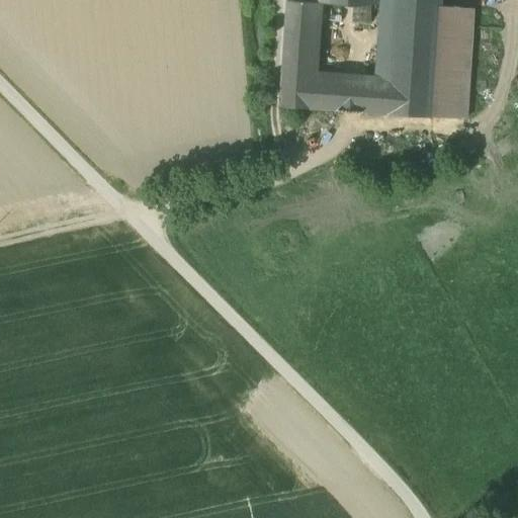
[(316,0),(317,4),(318,3),(377,6),(377,0),(394,0),(391,83),(372,82),(359,80),(357,113),(361,113),(429,118),(429,117),(465,120),(472,9),(436,7),(436,0),(316,0)]
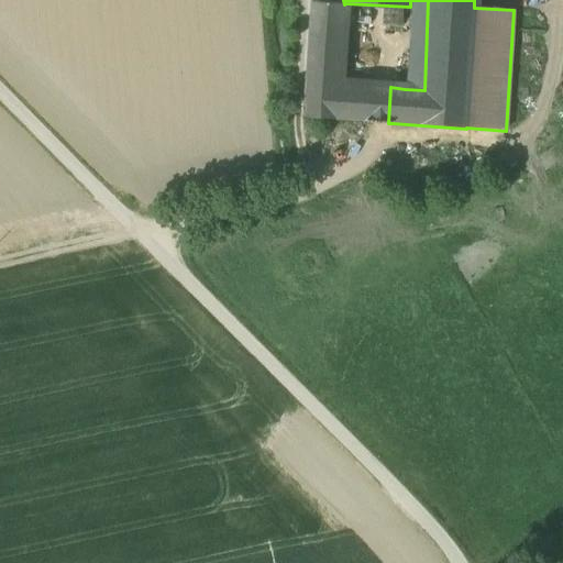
[(405,89),(424,90),(428,0),(410,0),(410,7),(405,89)]
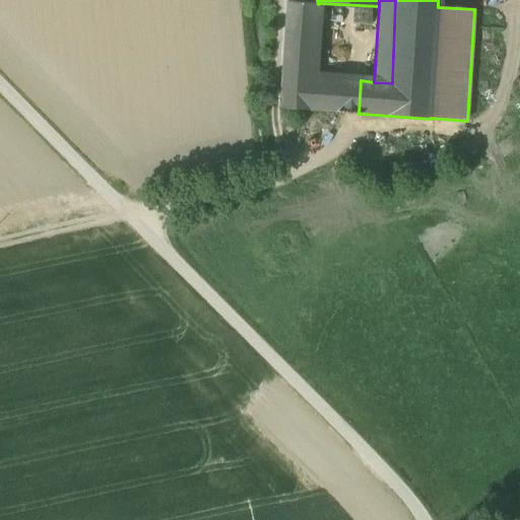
[(339,113),(344,113),(346,80),(314,77),(319,3),(318,4),(288,1),(280,108),(339,112),(339,113)]
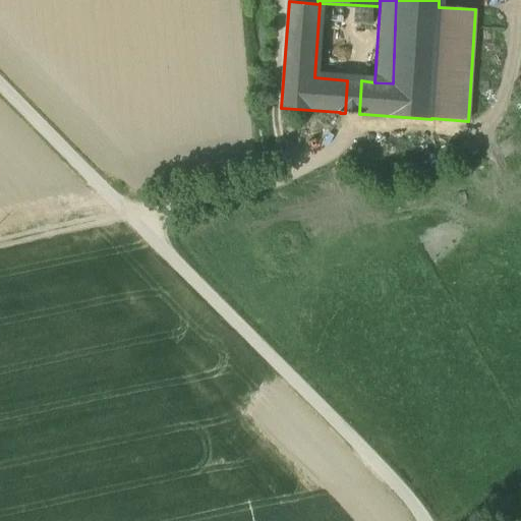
[(359,114),(361,80),(347,80),(345,113),(359,114)]
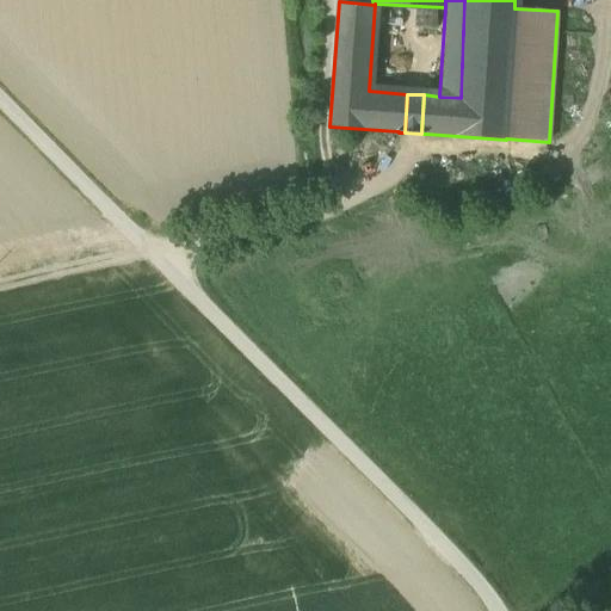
[(430,139),(431,159),(449,159),(448,139),(430,139)]
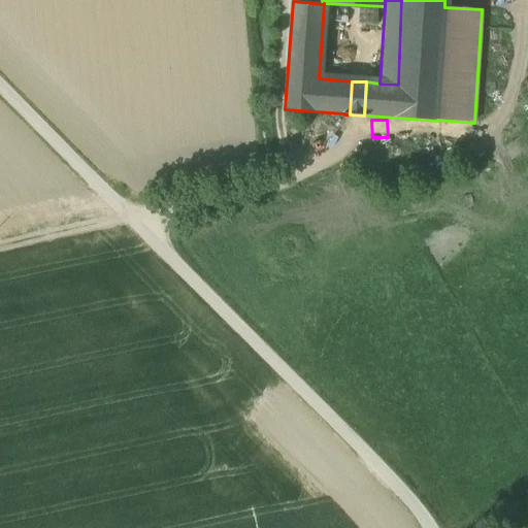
All buildings are outlined.
